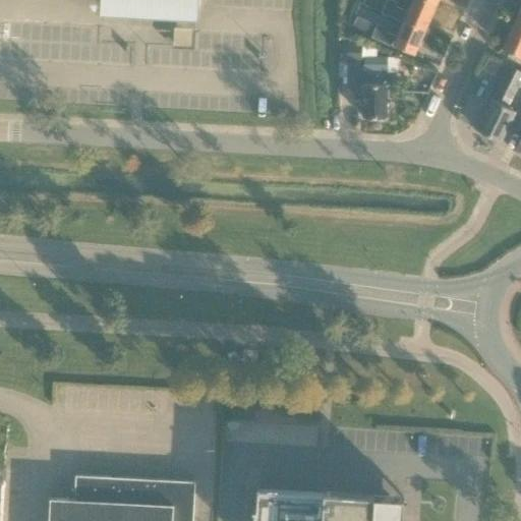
[(388,0),(387,0),(368,0),(366,5),(404,21),(405,19),(425,29),(437,4),(426,0),(413,0),(409,11),(396,6),(398,2),(393,0),(388,0)]
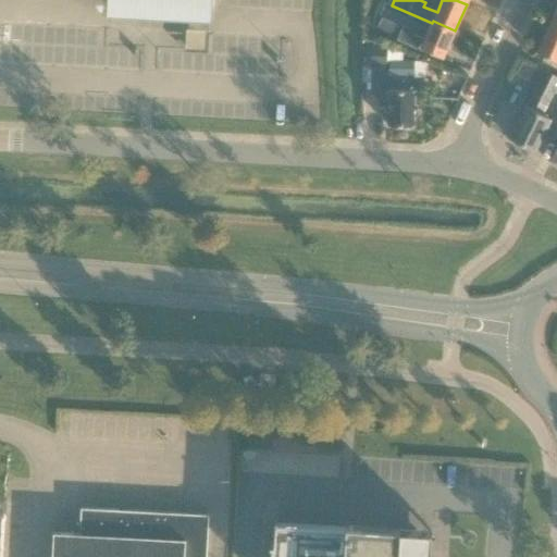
[(397,37),(403,26),(390,21),(385,32),(397,37)]
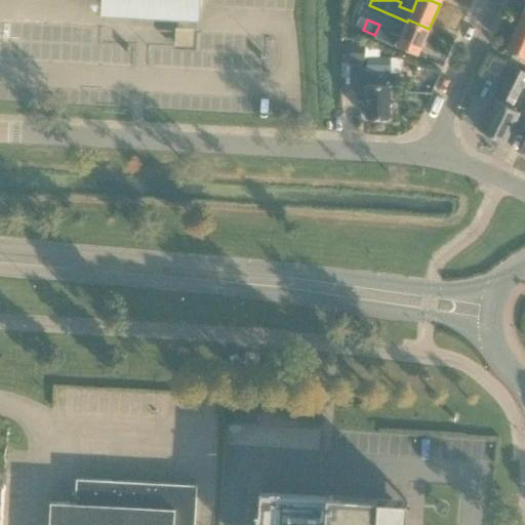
[(417,54),(429,29),(408,19),(407,22),(401,37),(388,31),(390,27),(380,23),(374,37),(397,47),(398,45),(417,54)]
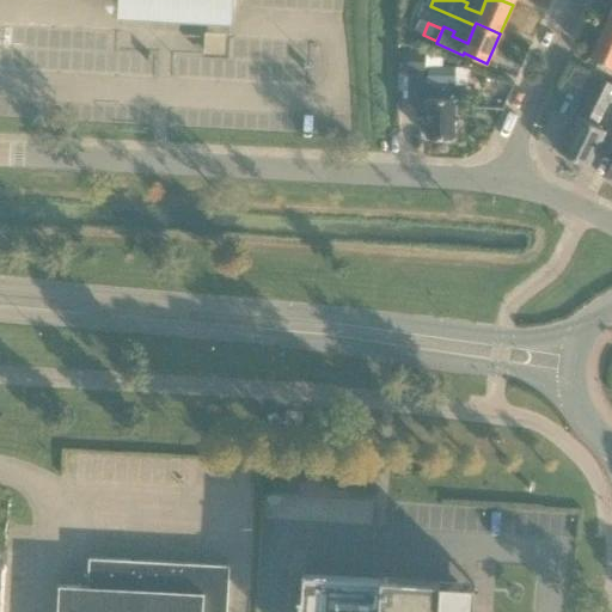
[(611,30),(605,28),(592,57),(611,66),(611,30)]
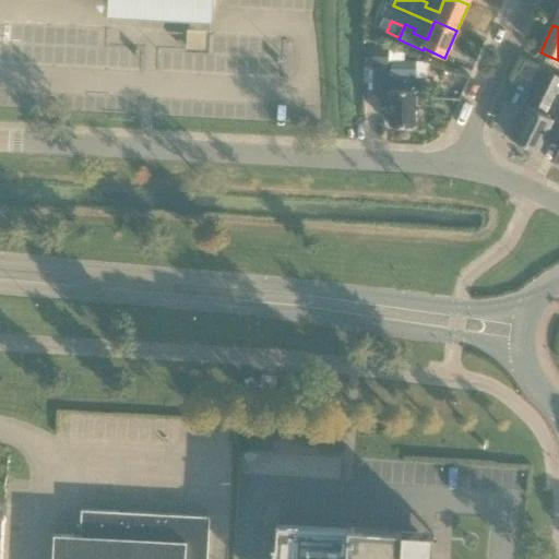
[(187,46),(206,48),(209,30),(189,27),(187,46)]
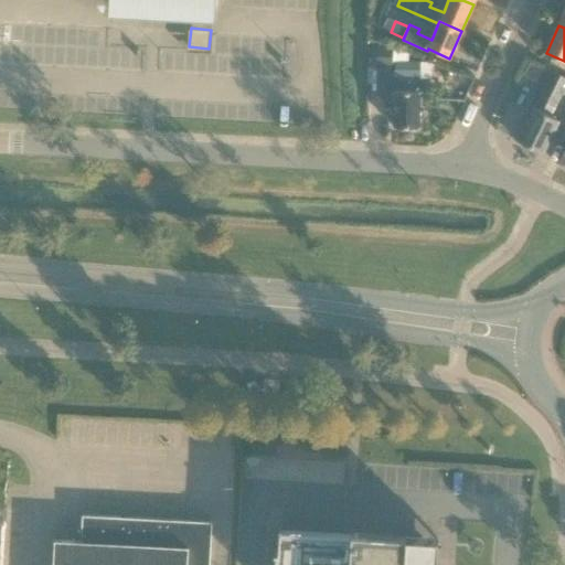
[(370,66),(393,66),(394,48),(371,48),(370,66)]
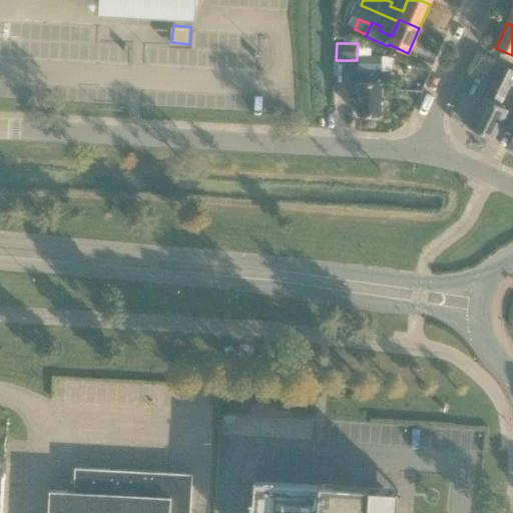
[(382,70),(382,56),(371,55),(360,55),(360,56),(360,62),(360,70),(382,70)]
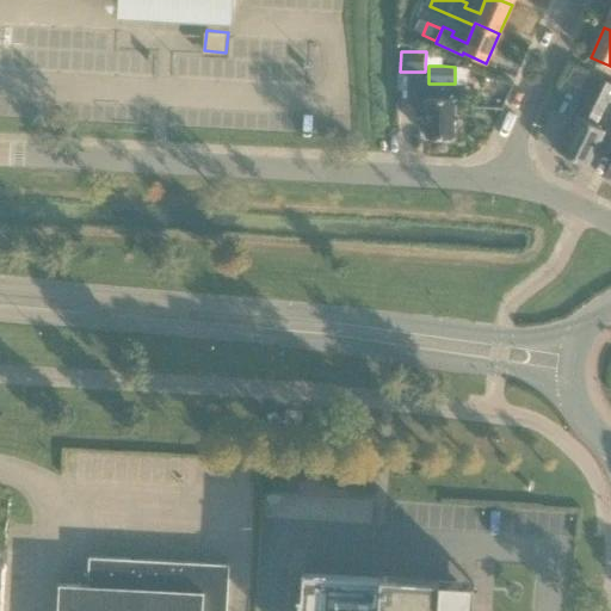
[(573,67),(566,81),(575,86),(581,72),(573,67)]
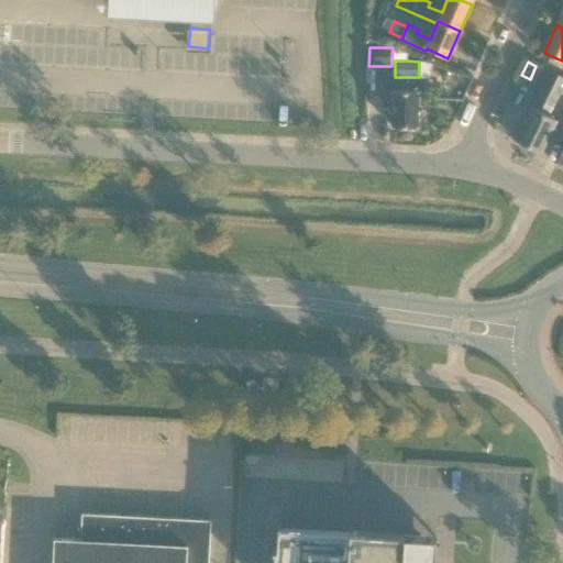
[(393,127),(418,127),(419,77),(395,77),(395,68),(375,68),(375,95),(394,96),(393,127)]
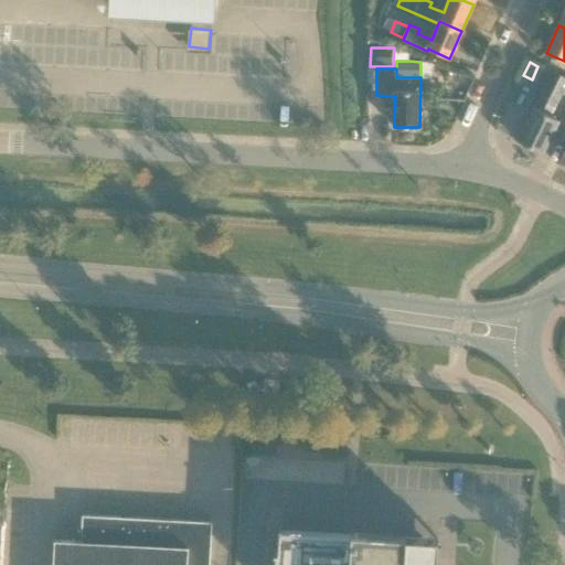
[(564,76),(548,68),(542,83),(545,85),(518,140),(543,153),(560,120),(552,116),(563,93),(564,94),(564,76)]
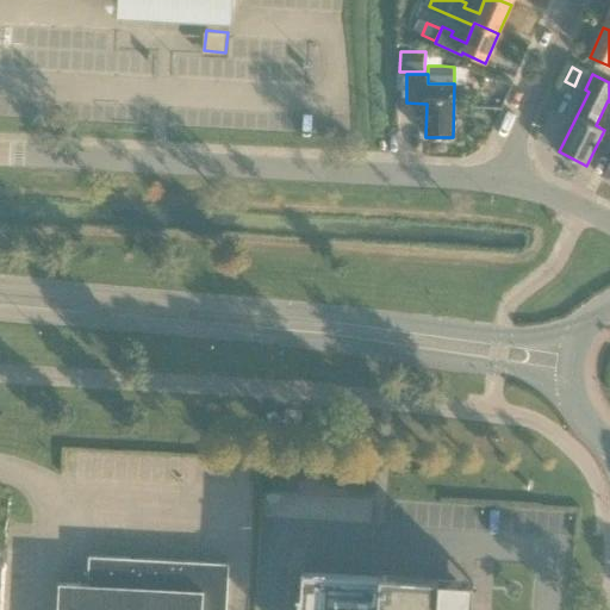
[(512,82),(498,76),(487,100),(502,106),(512,82)]
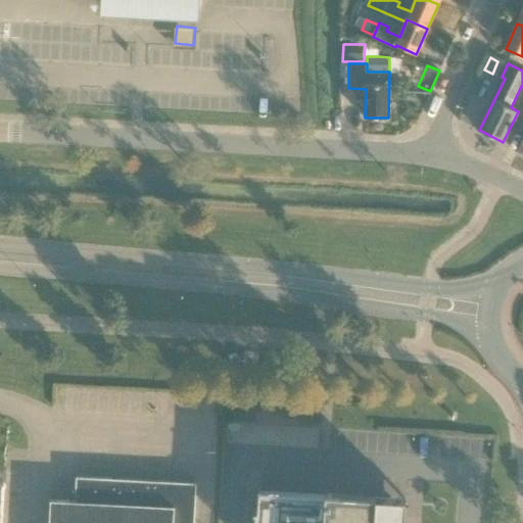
[(268,363),(268,358),(258,358),(258,352),(244,351),(244,353),(243,365),(257,366),(257,362),(268,363)]
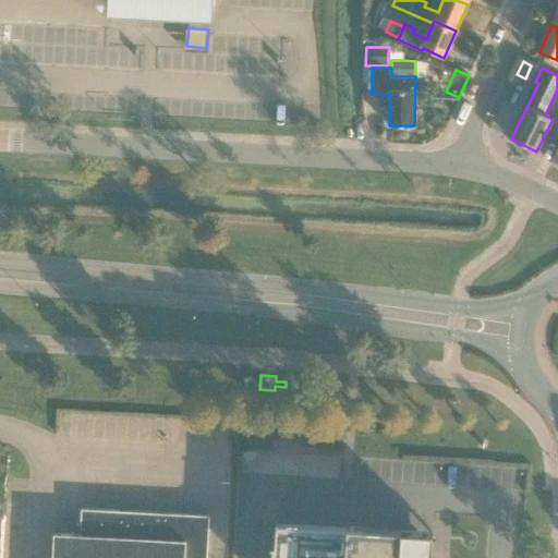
[(208,557),(210,516),(82,508),(81,534),(55,533),(52,557),(208,557)]
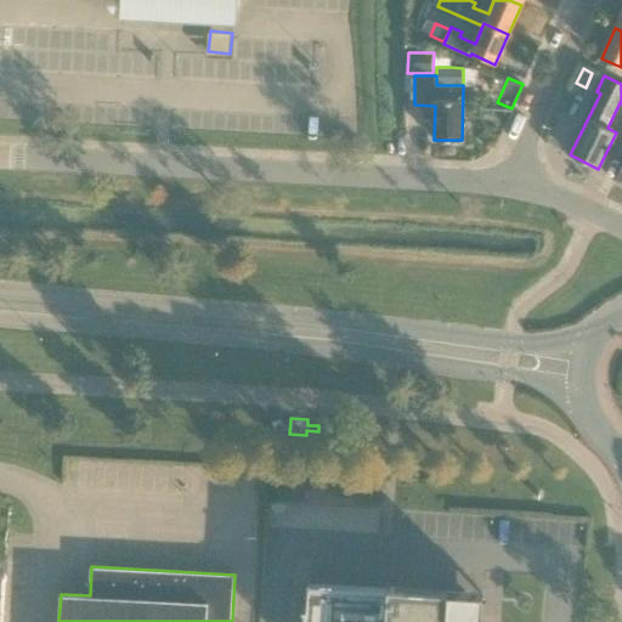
[(479,621),(481,592),(306,582),(303,621),(479,621)]
